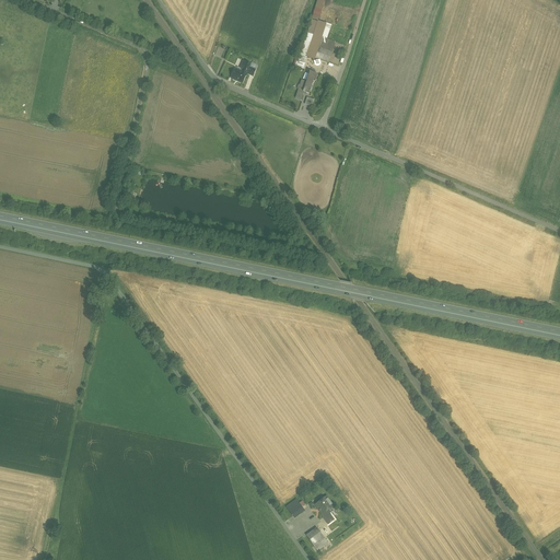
[(323,0),(318,0),(312,20),(317,22),(325,0),(323,0)]
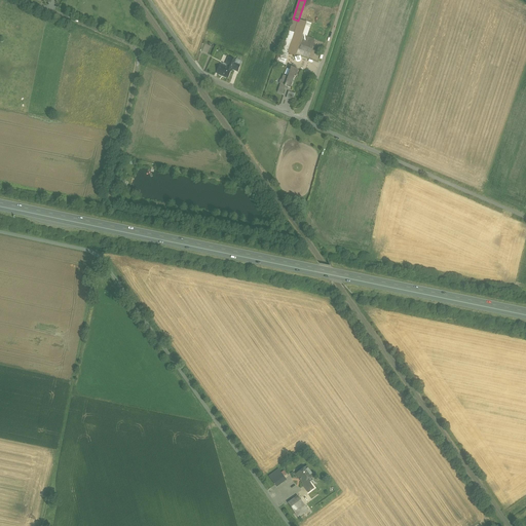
[(288,53),(298,21),(293,19),(278,64),(285,66),(289,53),(288,53)]
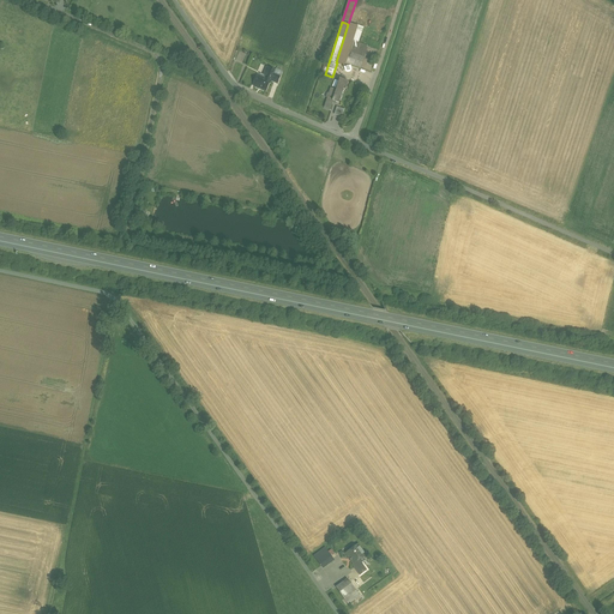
[(357,26),(348,24),(336,62),(337,62),(345,66),(345,64),(349,53),(354,41),(357,26)]
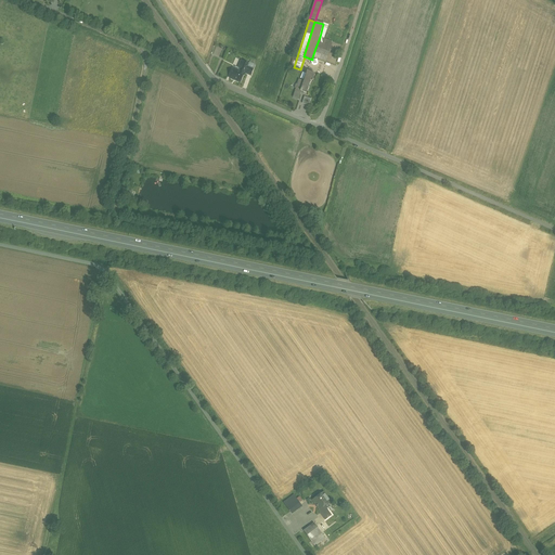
[(328,26),(323,24),(320,37),(324,39),(328,26)]
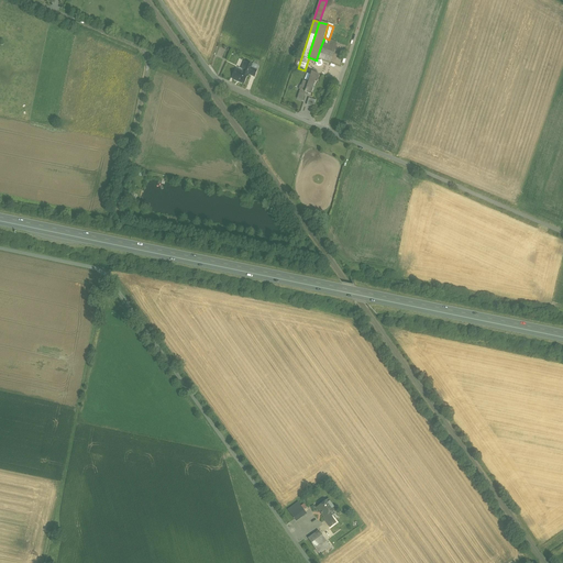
[(324,37),(320,48),(333,53),(337,42),(329,40),(324,37)]
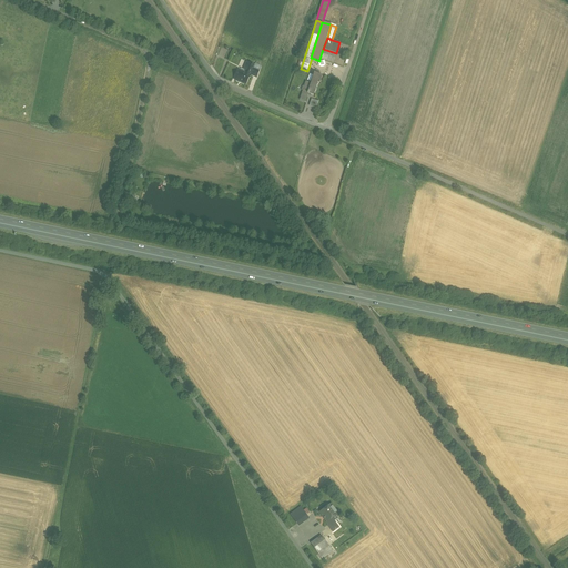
[(336,53),(323,49),(320,59),(333,63),(336,53)]
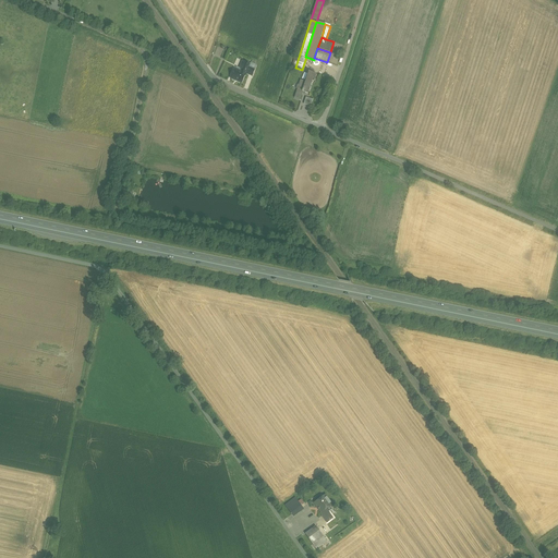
[(253,70),(245,67),(243,70),(244,71),(243,73),(245,74),(250,76),(253,70)]
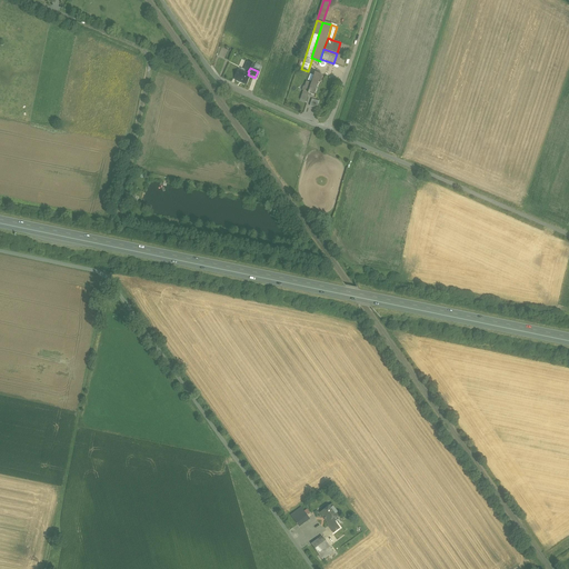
[(248,75),(239,71),(236,80),(247,85),(250,76),(248,75)]
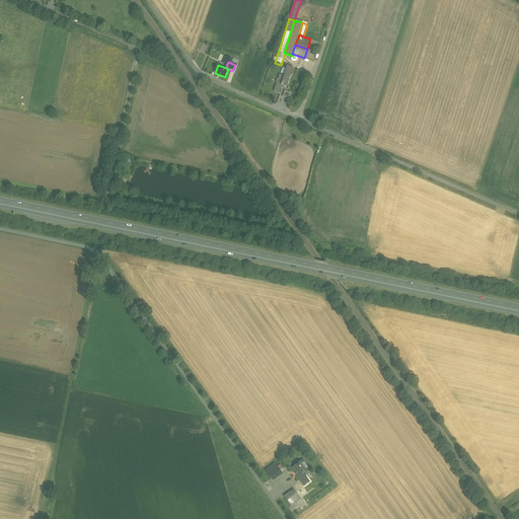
[(284,76),(280,75),(274,91),(279,93),(282,85),(287,87),(293,68),(287,66),(284,76)]
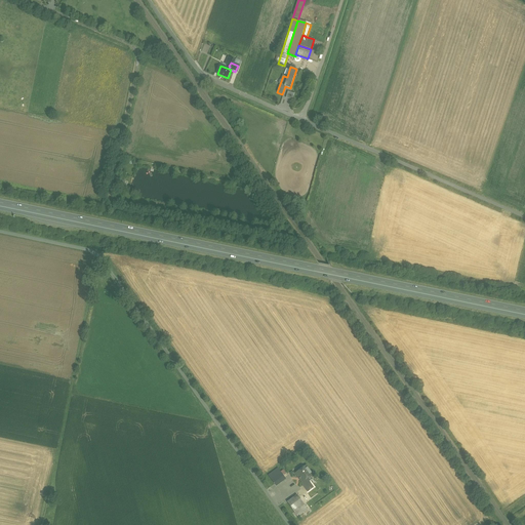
[(294,93),(288,91),(286,97),(292,99),(294,93)]
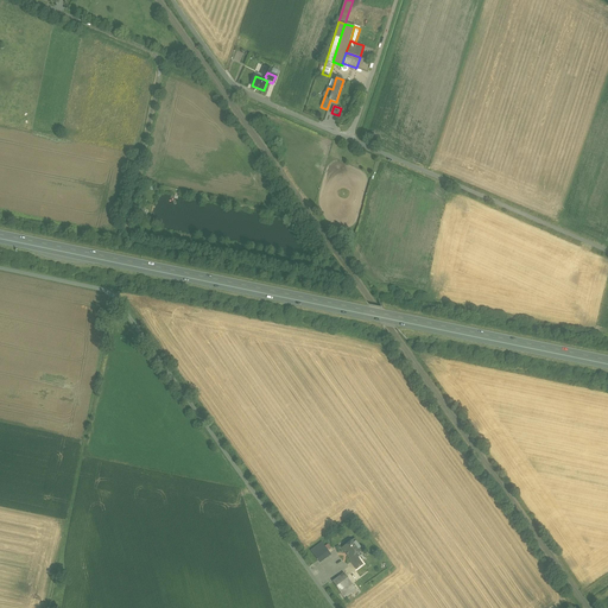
[(355,540),(350,544),(349,543),(342,549),(350,558),(355,555),(362,550),(355,540)]
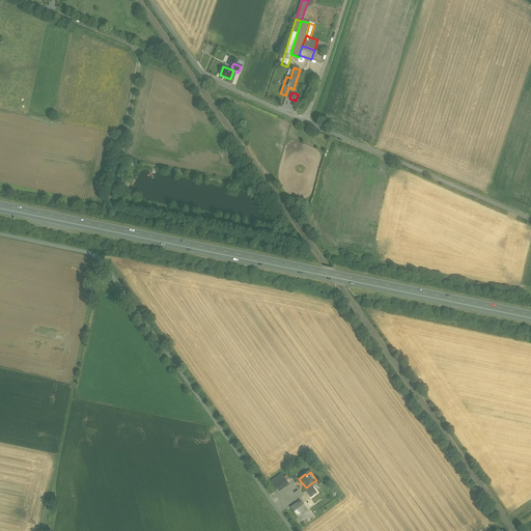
[(287,482),(281,473),(271,480),(278,490),(287,482)]
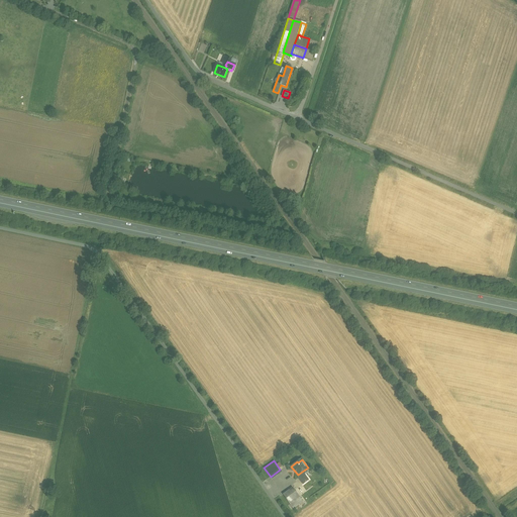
[(308,480),(302,472),(298,475),(297,476),(303,484),(308,480)]
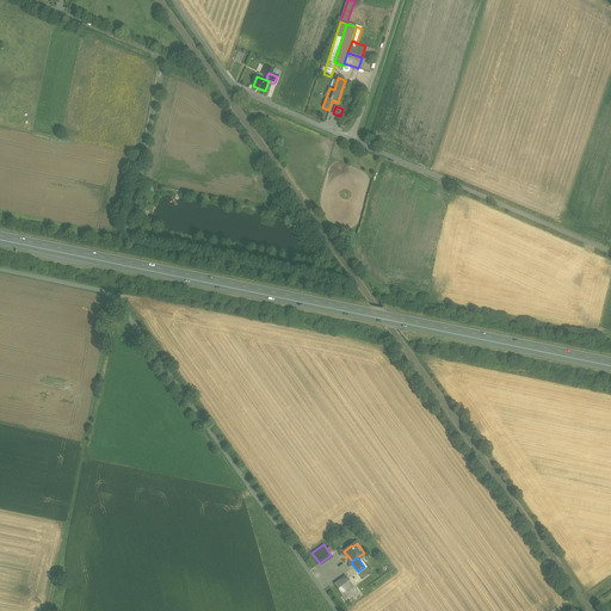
[(346,576),(334,585),(346,602),(358,593),(346,576)]
